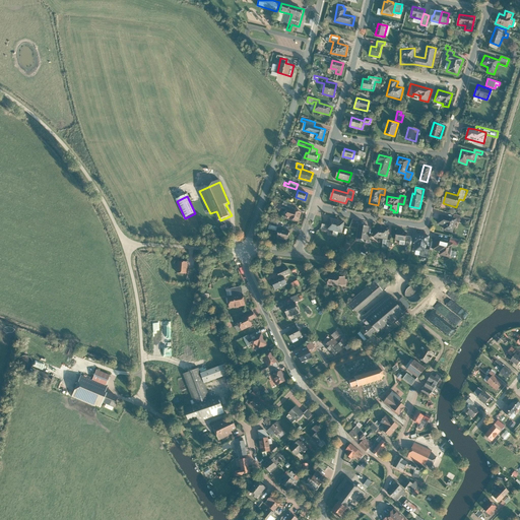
[(300,221),(302,212),(291,209),(293,204),(283,201),(282,206),(288,208),(286,215),(295,218),(294,220),(300,221)]
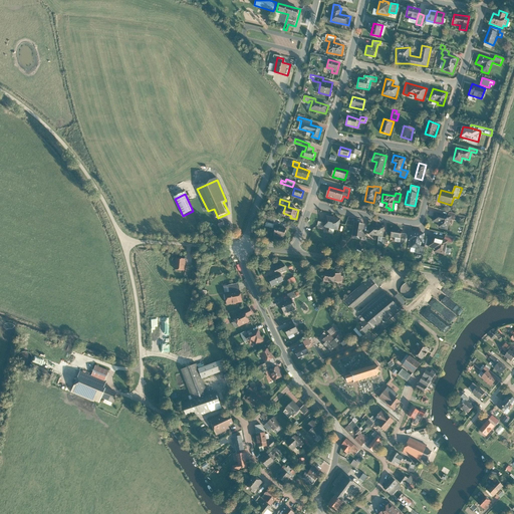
[(456,213),(450,212),(449,216),(436,212),(434,221),(440,223),(439,226),(448,229),(451,219),(454,220),(456,213)]
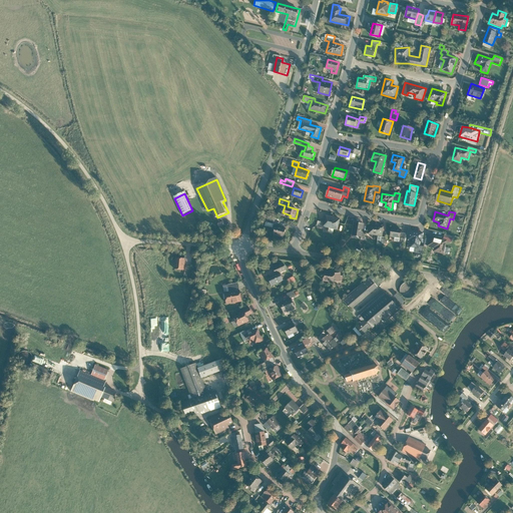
[(266,225),(273,227),(276,216),(264,213),(263,217),(267,218),(266,225)]
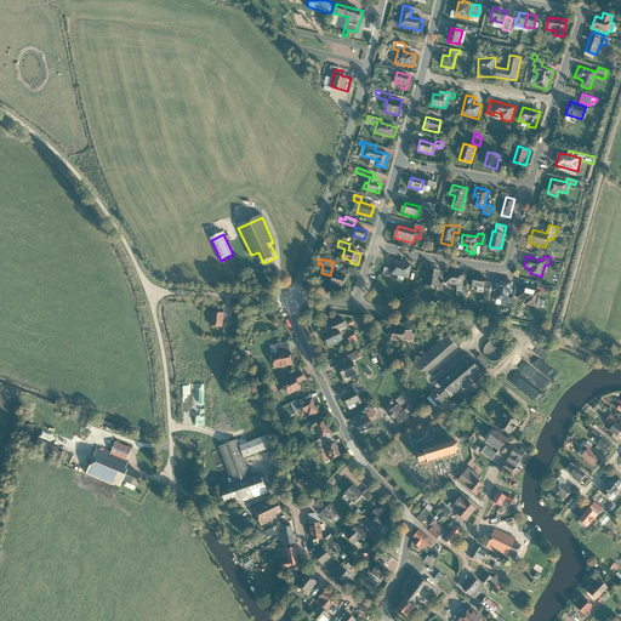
[(412,265),(394,261),(392,273),(410,278),(412,265)]
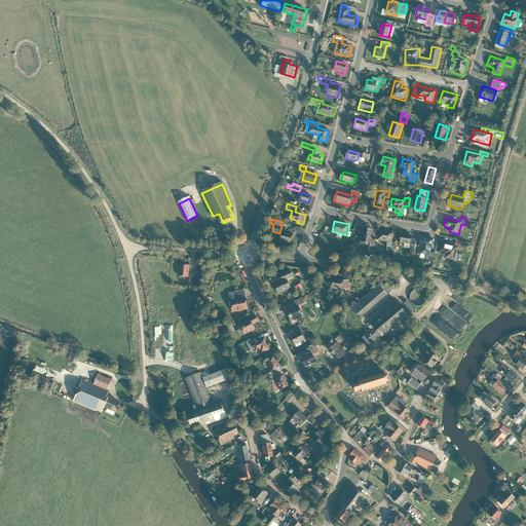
[(371,228),(363,227),(361,240),(369,241),(369,243),(371,245),(372,237),(370,236),(371,228)]
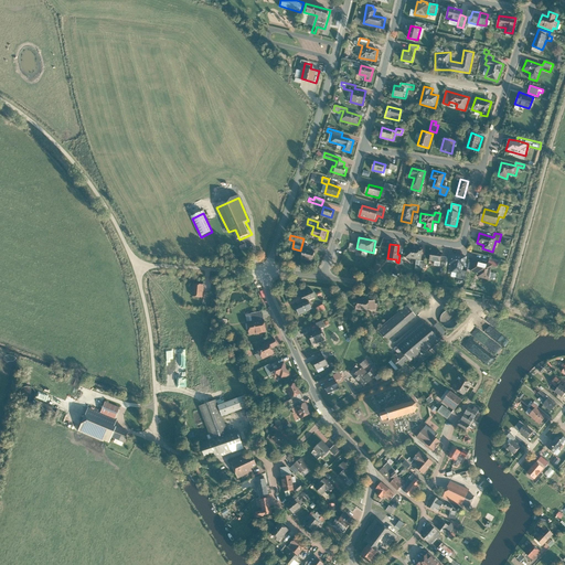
[(423,248),(407,246),(405,257),(420,259),(423,248)]
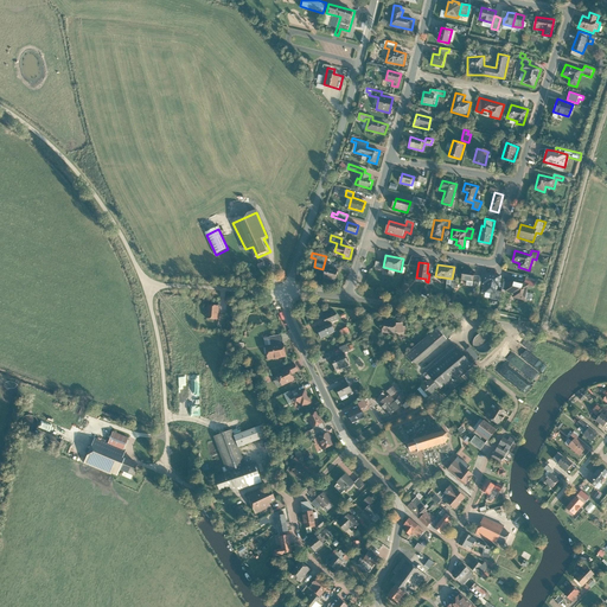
[(324,276),(337,280),(339,269),(326,266),(324,276)]
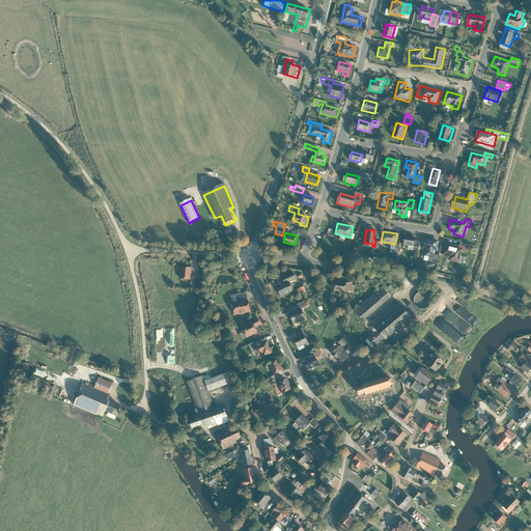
[(416,238),(406,235),(403,244),(416,246),(415,250),(418,251),(420,242),(415,241),(416,238)]
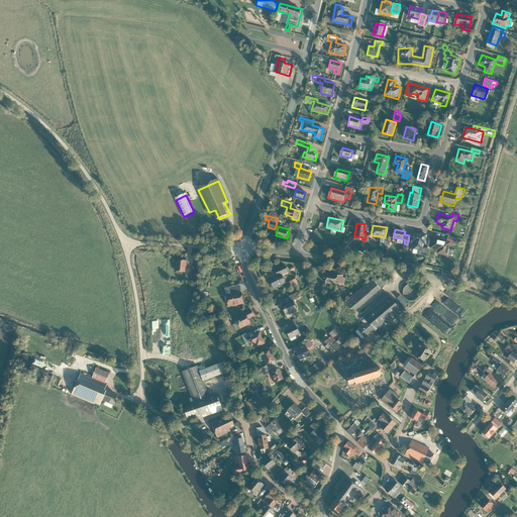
[(427,234),(412,231),(410,241),(414,242),(413,248),(418,249),(417,252),(424,254),(425,247),(422,247),(423,243),(425,243),(427,234)]
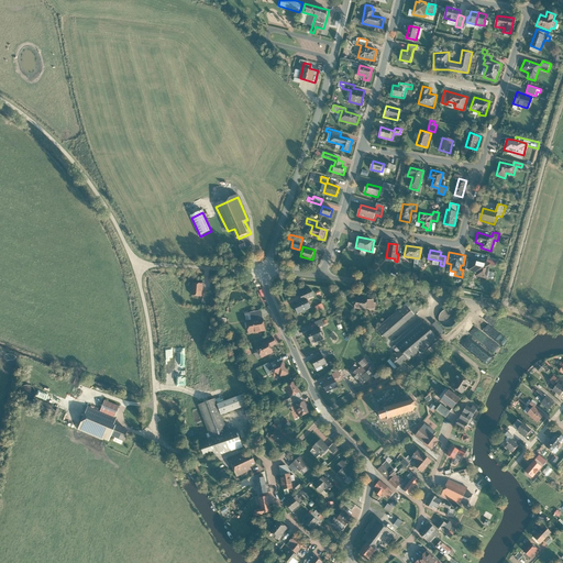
[(498,261),(488,258),(487,263),(473,260),(470,269),(478,272),(477,275),(487,277),(490,264),(497,266),(498,261)]
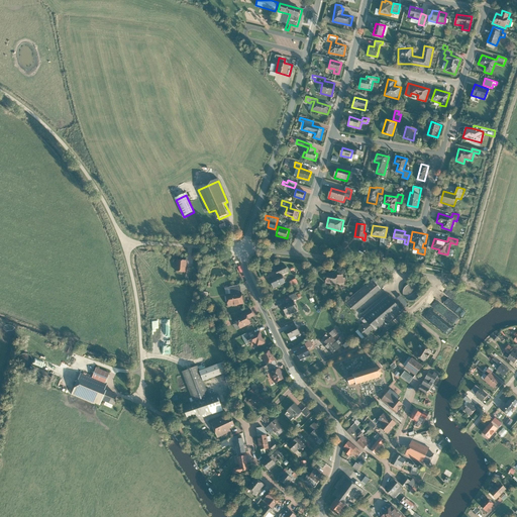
[(187,260),(179,259),(178,271),(185,271),(185,276),(190,276),(190,268),(186,268),(187,260)]
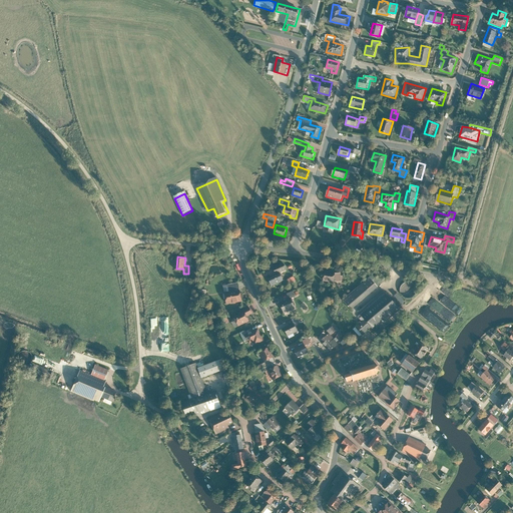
[(287,270),(284,264),(274,268),(277,274),(268,278),(272,286),(285,280),(281,272),(287,270)]
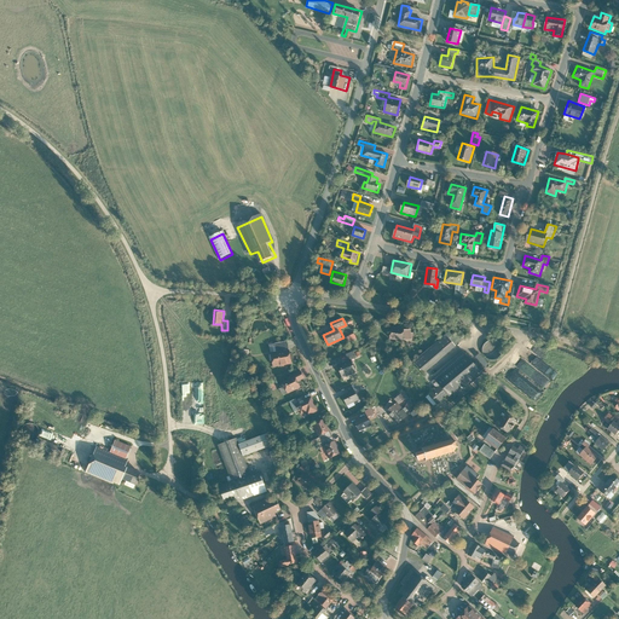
[(404,329),(391,328),(389,339),(403,341),(404,331),(404,329)]
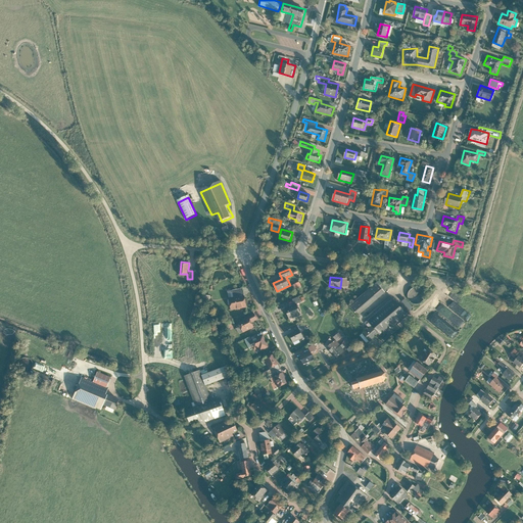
[(358,316),(385,292),(378,284),(350,307),(358,316)]
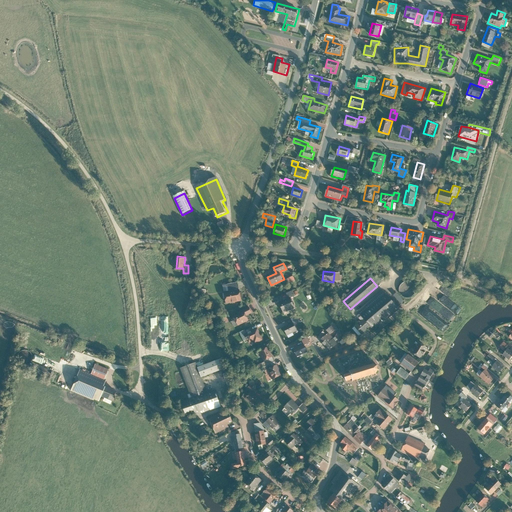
[(416,287),(415,285),(413,282),(410,281),(407,281),(404,282),(402,285),(400,287),(400,291),(402,293),(404,296),(407,297),(410,297),(413,296),(415,293),(416,291),(416,287)]
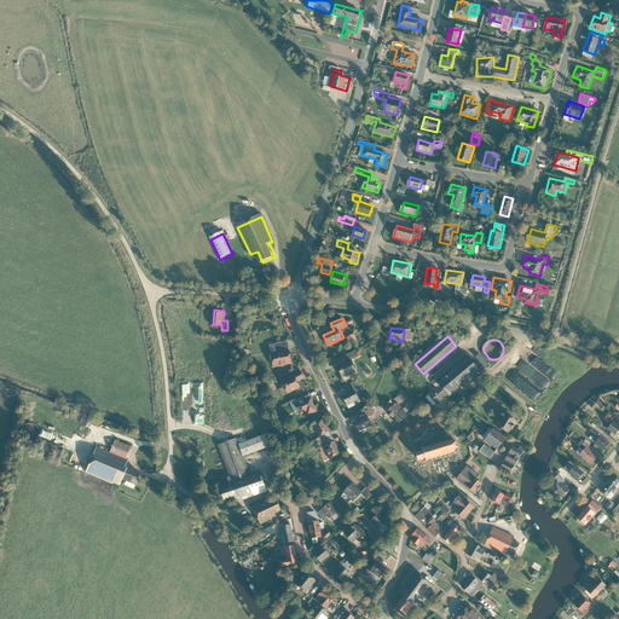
[(291,362),(288,341),(276,343),(278,352),(271,353),(273,365),(291,362)]
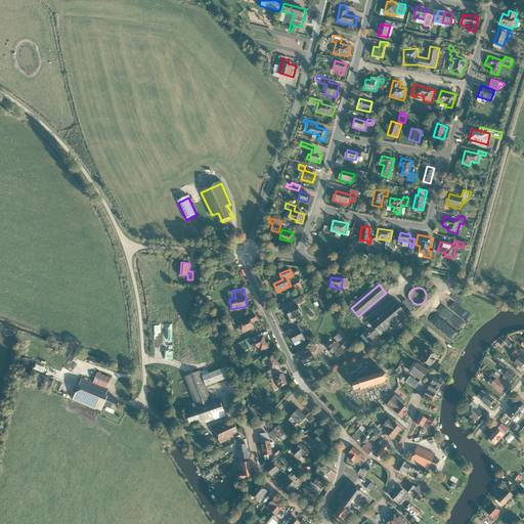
[(306,301),(304,297),(301,299),(300,297),(294,300),(296,305),(286,310),(290,319),(301,313),(297,305),(306,301)]
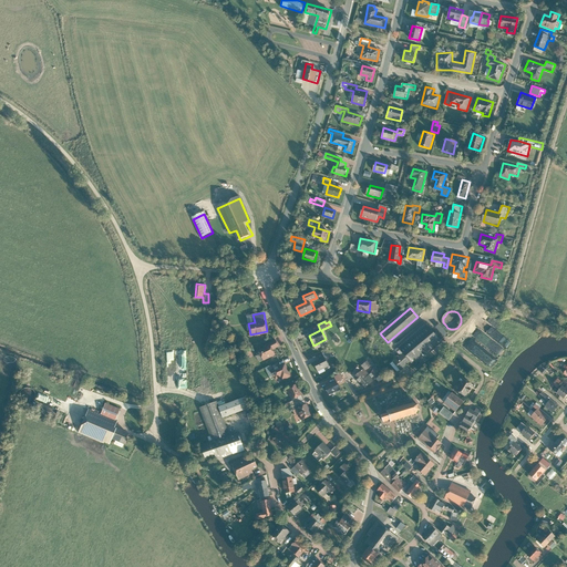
[(441,341),(425,322),(397,346),(404,353),(395,361),(401,368),(410,360),(413,364),(441,341)]
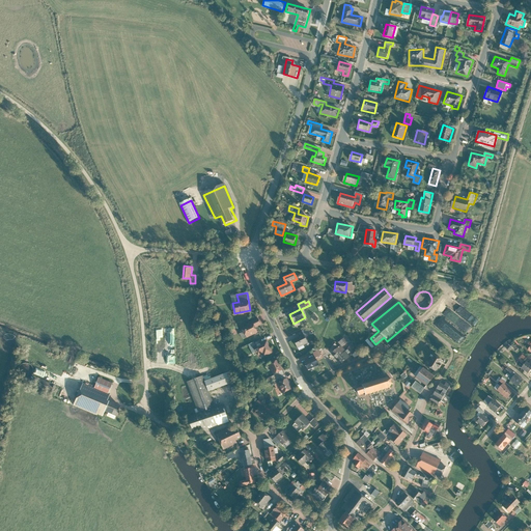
[(409,306),(418,315),(421,312),(412,303),(409,306)]
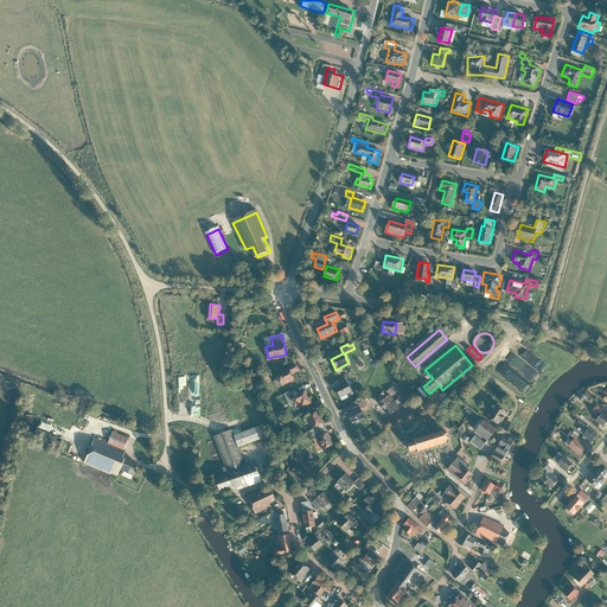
[(299,370),(295,364),(285,369),(286,371),(278,375),(282,384),(295,378),(293,372),(299,370)]
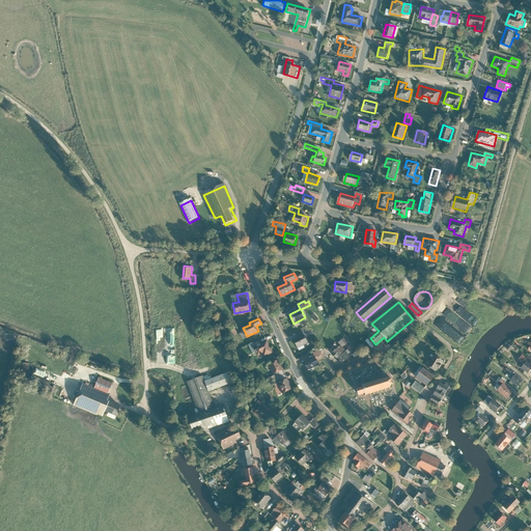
[(304,334),(294,339),(298,347),(309,341),(305,334),(311,331),(309,327),(302,330),(304,334)]
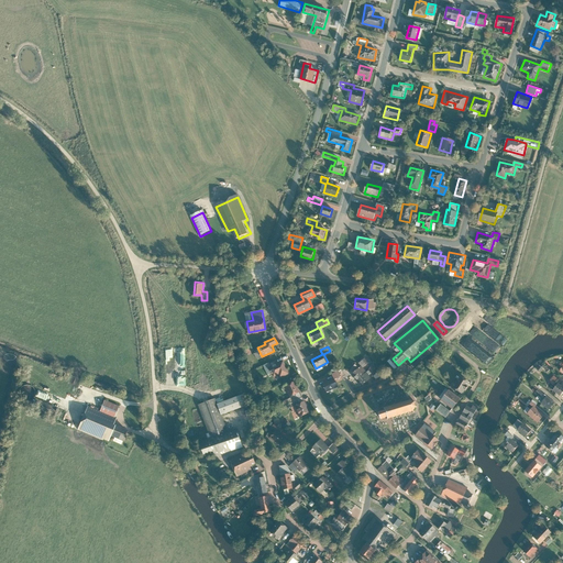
[(352,374),(356,379),(366,372),(363,367),(368,362),(364,356),(357,362),(362,365),(352,374)]
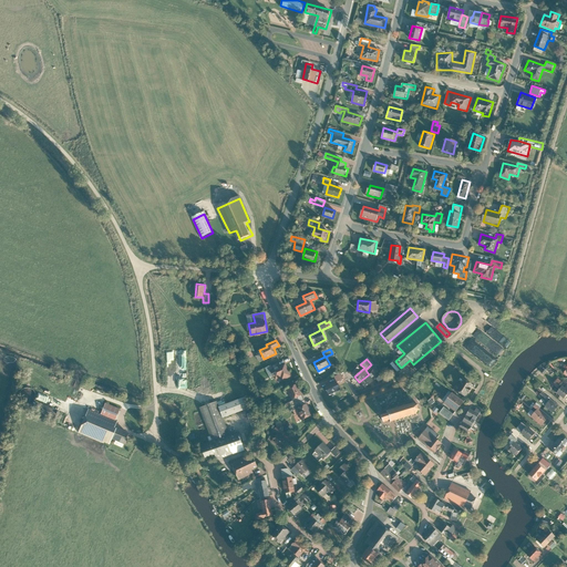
[(291,375),(286,363),(271,370),(276,380),(281,377),(282,380),(291,375)]
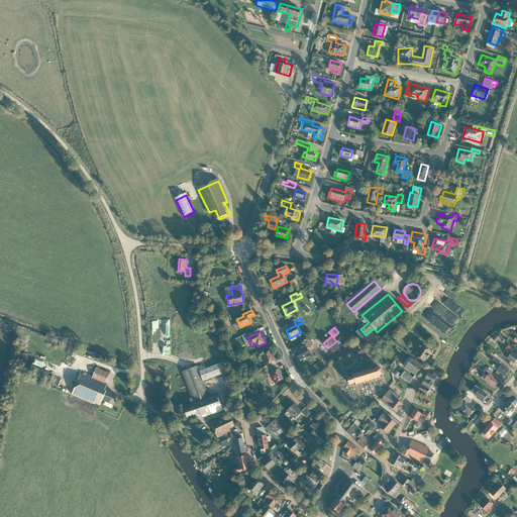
[(349,335),(346,338),(348,340),(344,344),(347,347),(354,341),(349,335)]
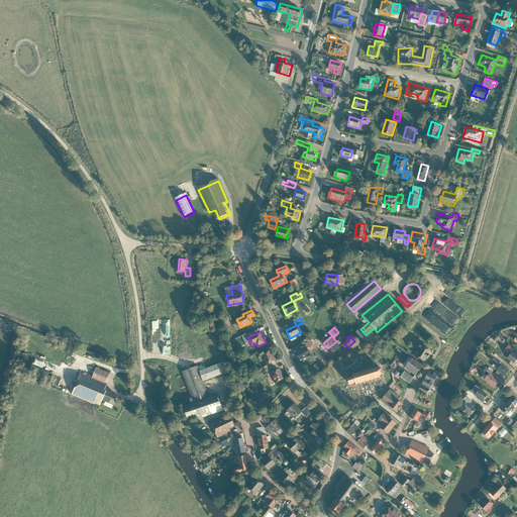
[(305,343),(307,346),(313,343),(311,340),(309,341),(307,338),(305,339),(306,342),(305,343)]
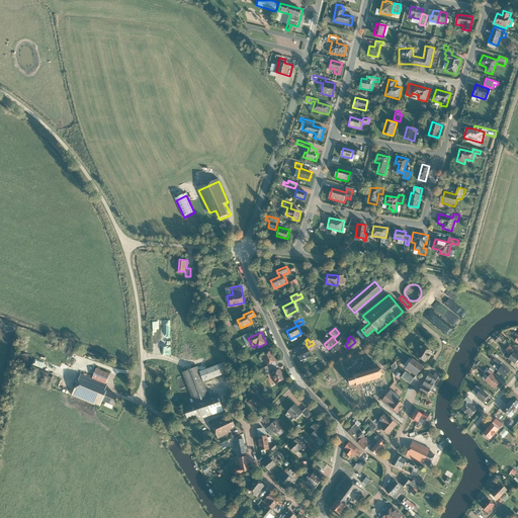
[(342,347),(337,342),(328,349),(333,355),(342,347)]
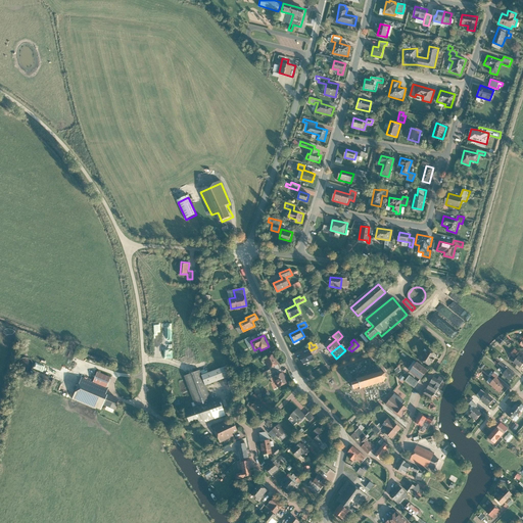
[(299,357),(303,365),(315,359),(313,353),(319,350),(317,347),(311,350),(308,351),(299,357)]
